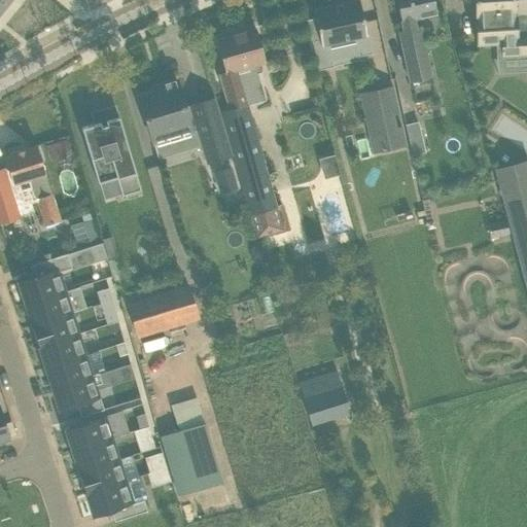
[(0,0),(0,13),(10,0),(0,0)]
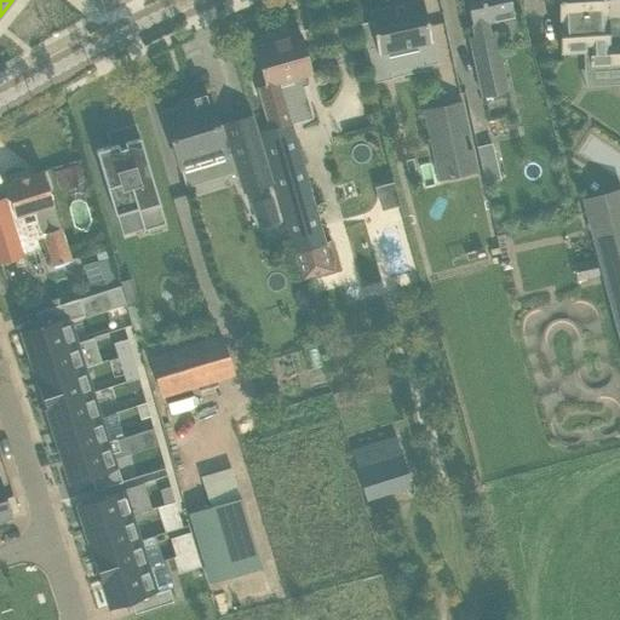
[(369,21),(355,24),(371,82),(391,78),(386,51),(417,45),(422,65),(437,62),(432,41),(430,42),(428,29),(420,0),(417,0),(367,11),(369,21)]
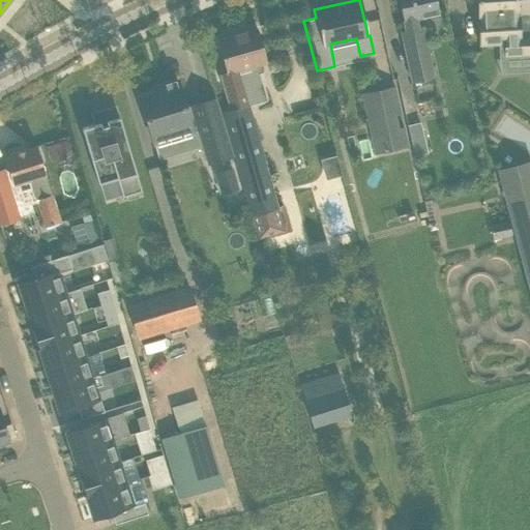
[(421,27),(415,29),(413,19),(438,13),(436,4),(434,0),(398,0),(405,31),(401,32),(412,82),(432,78),(421,27)]
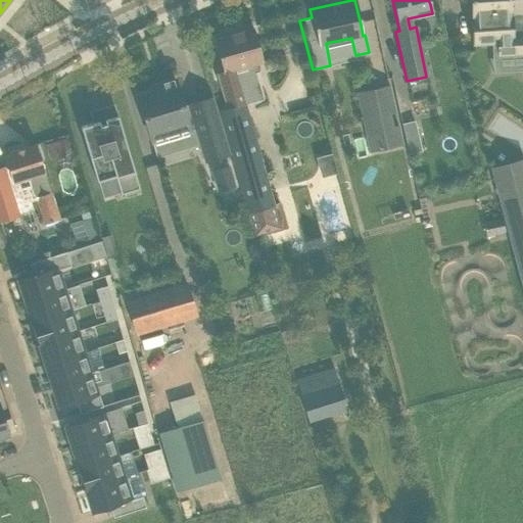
[(507,0),(470,0),(472,17),(471,17),(472,38),(496,36),(497,55),(513,55),(510,16),(508,16),(507,0)]
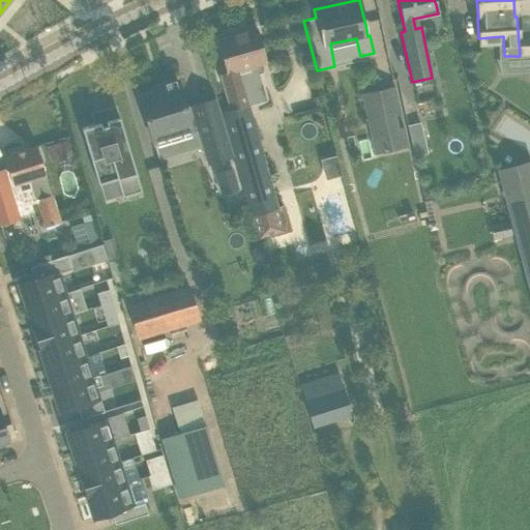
[(529,0),(513,0),(514,17),(517,17),(520,56),(521,72),(529,71),(529,0)]
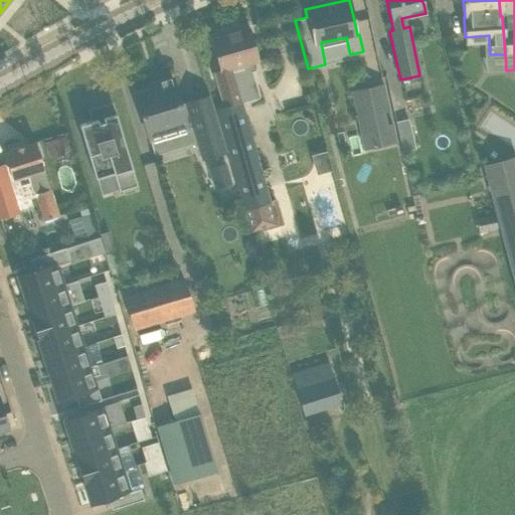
[(254,61),(259,60),(254,47),(248,27),(210,38),(215,57),(219,70),(213,71),(223,107),(215,109),(244,210),(251,232),(282,224),(275,198),(269,200),(240,101),(241,100),(232,69),(240,66),(241,68),(242,70),(245,72),(253,69),(254,64),(254,61)]
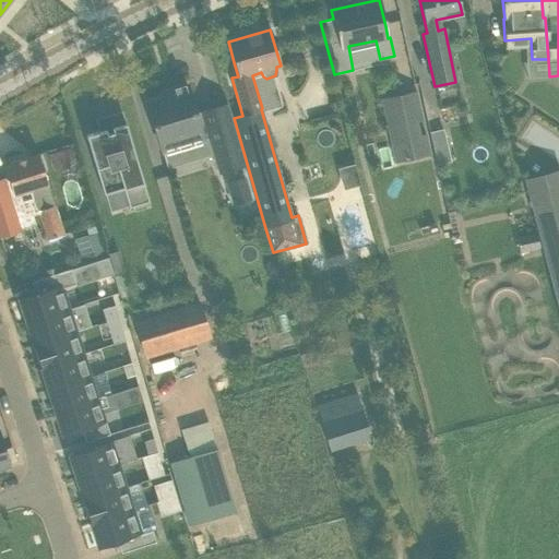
[(210,139),(219,173),(245,166),(237,140),(226,104),(194,114),(186,84),(161,92),(162,96),(146,100),(154,126),(155,126),(163,152),(210,139)]
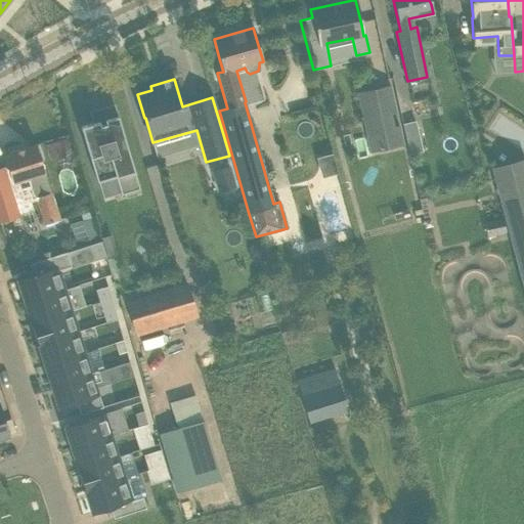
[(358,92),(370,150),(403,144),(399,125),(393,126),(391,115),(396,114),(390,85),(358,92)]
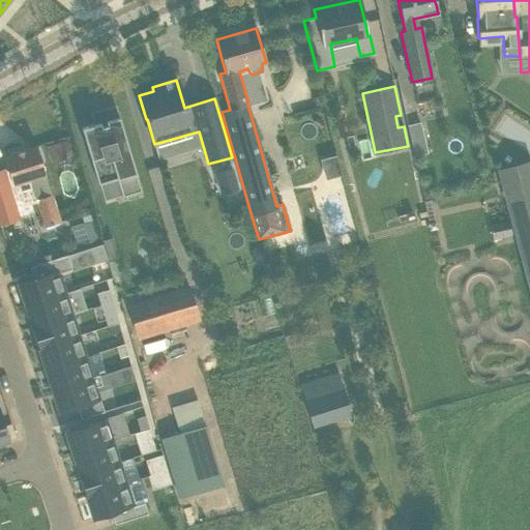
[(141,192),(118,117),(106,121),(107,125),(101,126),(99,123),(81,128),(97,184),(116,179),(121,197),(141,192)]
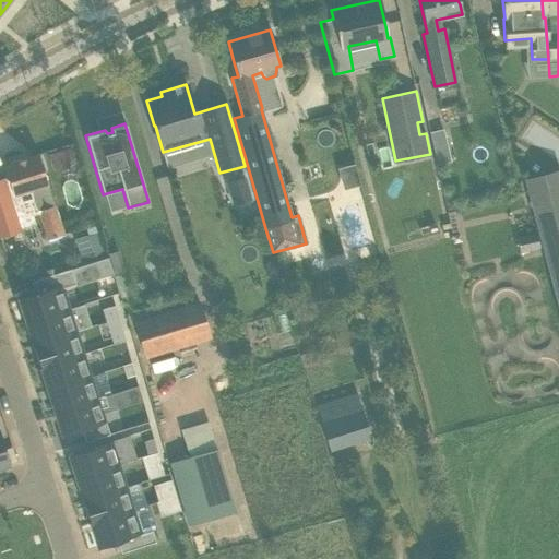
[(443,130),(429,133),(432,150),(447,146),(443,130)]
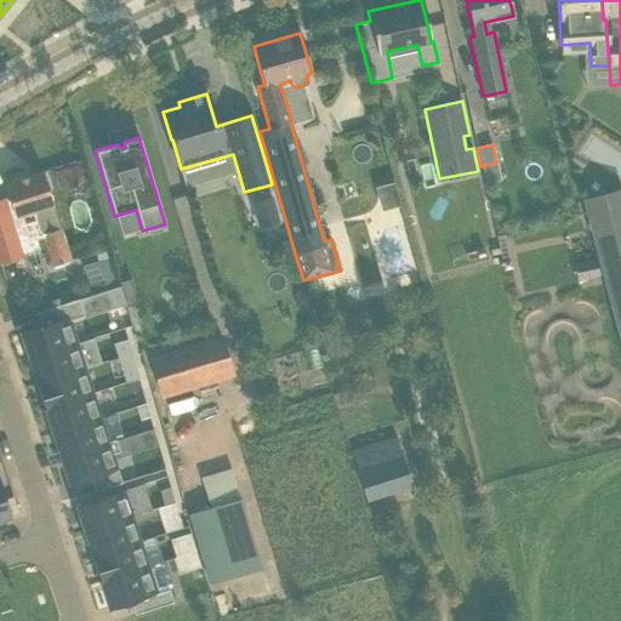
[(9,198),(0,199),(0,261),(32,251),(28,240),(35,238),(41,235),(51,266),(70,260),(52,205),(50,194),(43,171),(4,183),(9,198)]
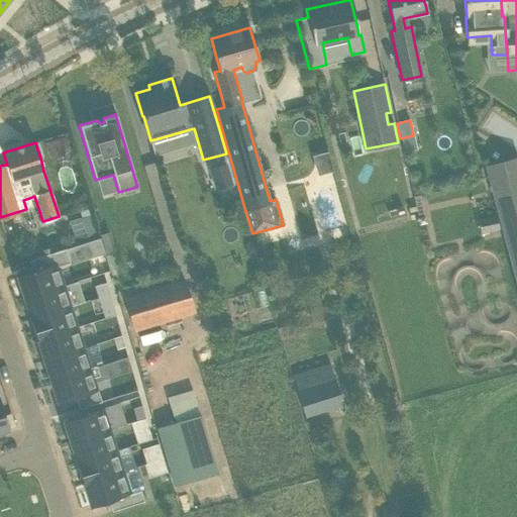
[(227,161),(215,164),(219,177),(231,173),(227,161)]
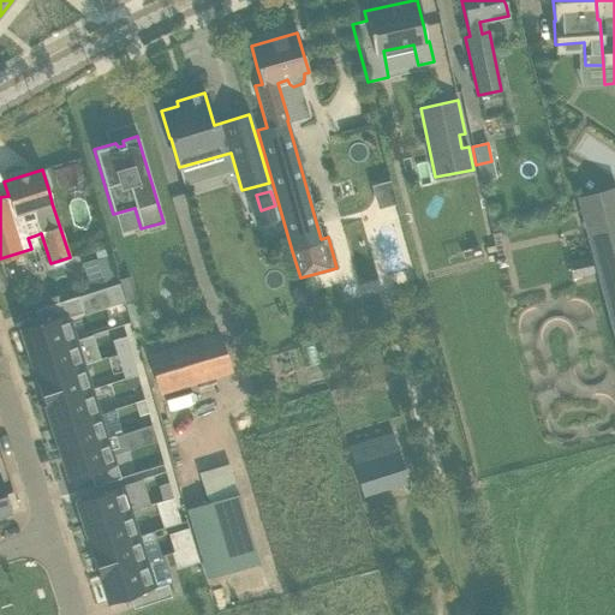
[(614,212),(581,221),(614,346),(614,212)]
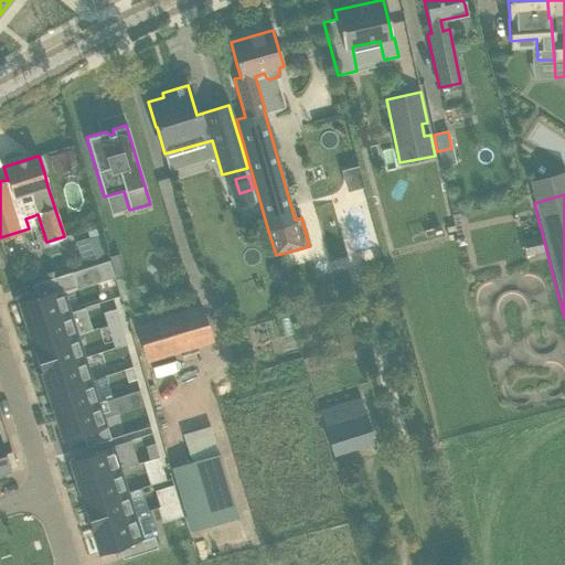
[(77,236),(81,256),(100,253),(97,233),(77,236)]
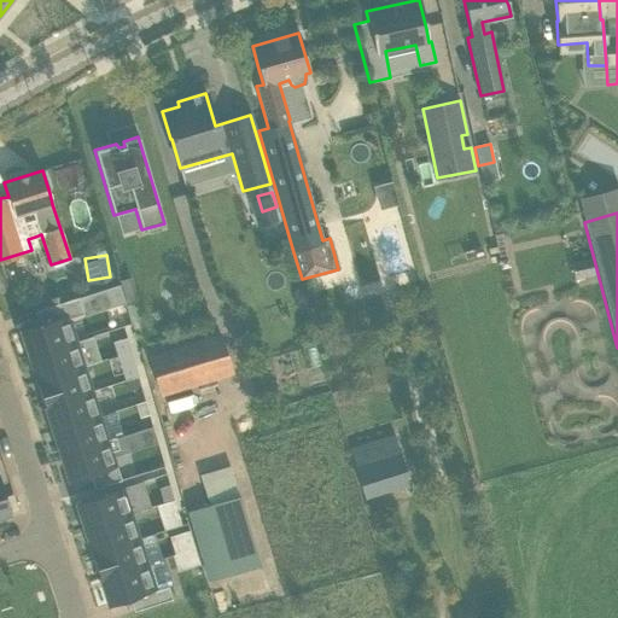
[(571,263),(575,278),(596,273),(593,258),(571,263)]
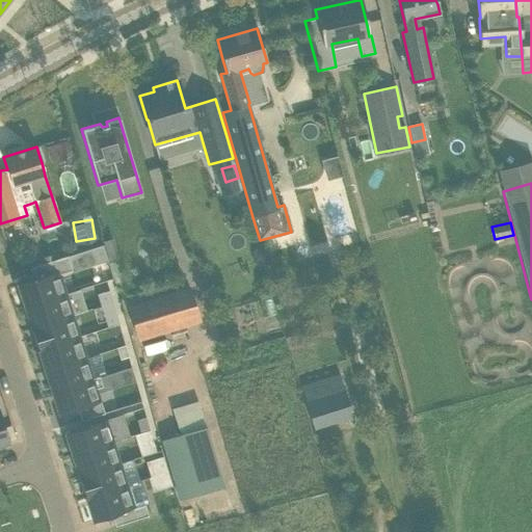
[(111,239),(102,242),(109,262),(118,260),(111,239)]
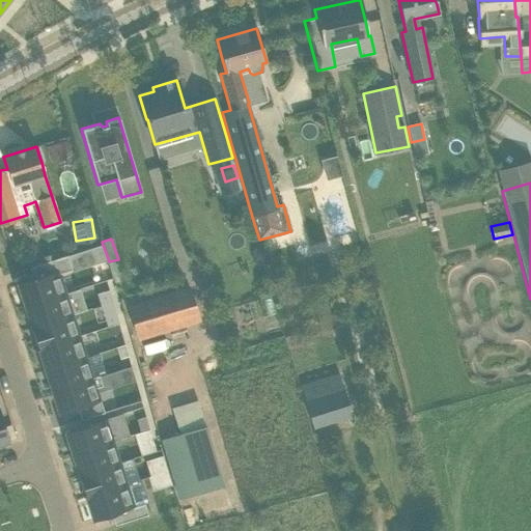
[(35,278),(17,284),(24,306),(65,292),(59,273),(71,270),(66,255),(32,267),(35,278)]
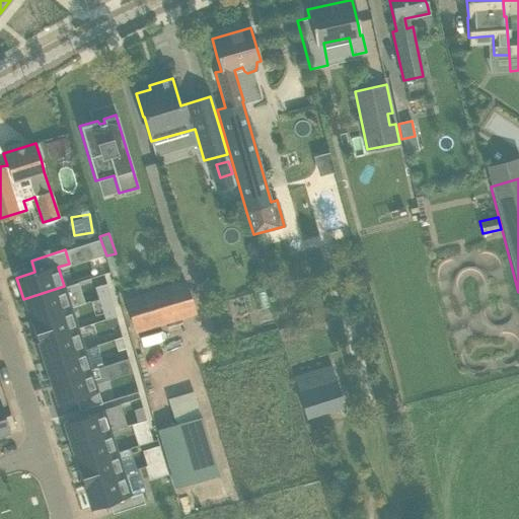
[(105,283),(94,287),(98,298),(109,295),(105,283)]
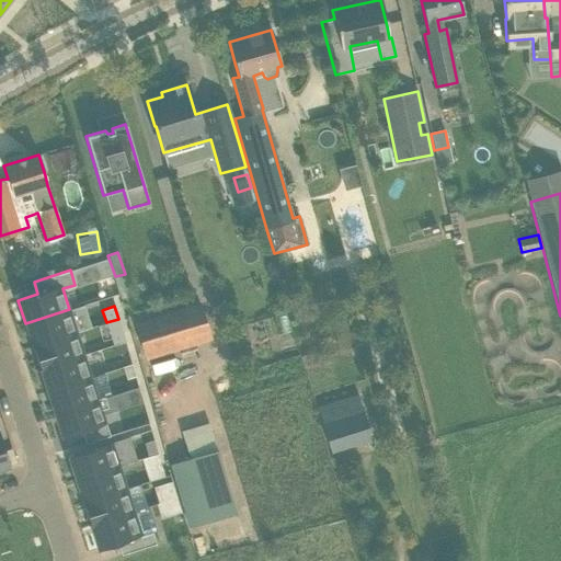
[(137,325),(147,355),(209,336),(198,306),(137,325)]
